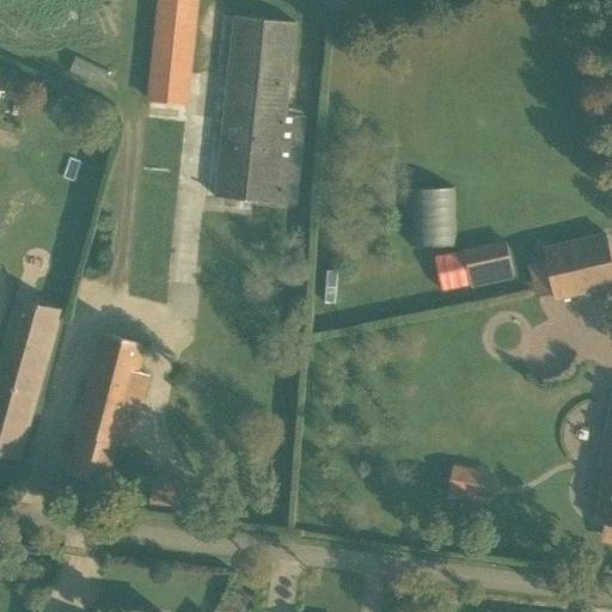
[(196,104),(202,0),(158,0),(153,102),(196,104)]
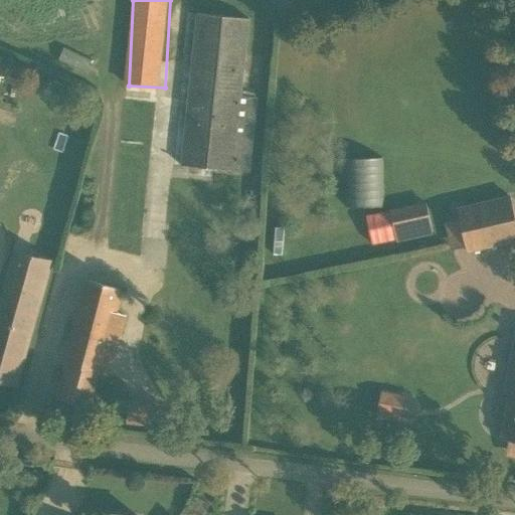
[(181,165),(233,171),(250,173),(258,97),(240,95),(248,19),(197,13),(181,165)]
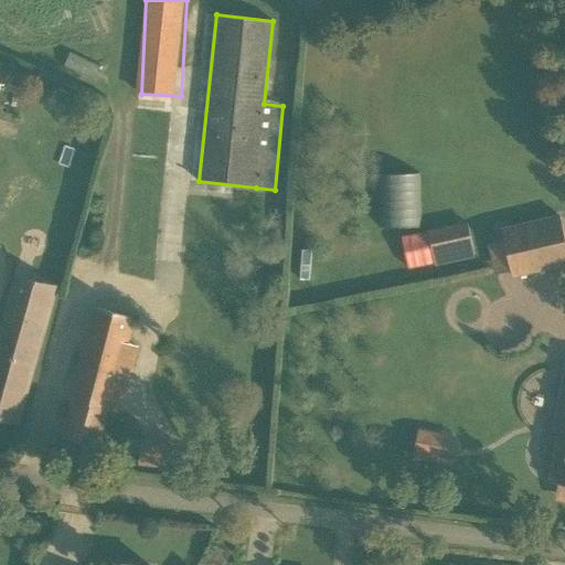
[(501,227),(504,240),(511,268),(513,276),(564,263),(564,237),(560,214),(501,227)]
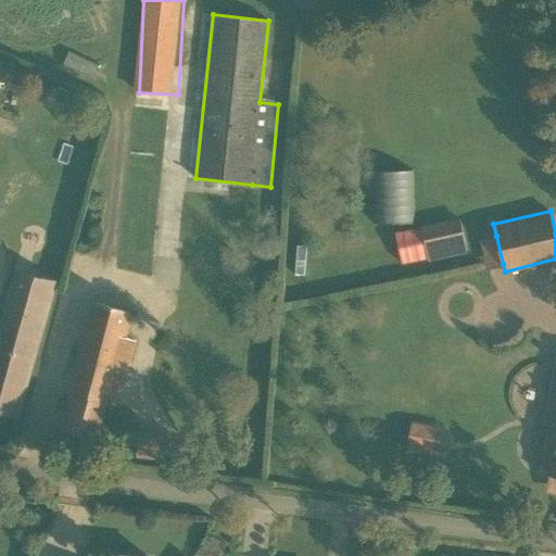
[(459,217),(420,226),(429,261),(467,252),(459,217)]
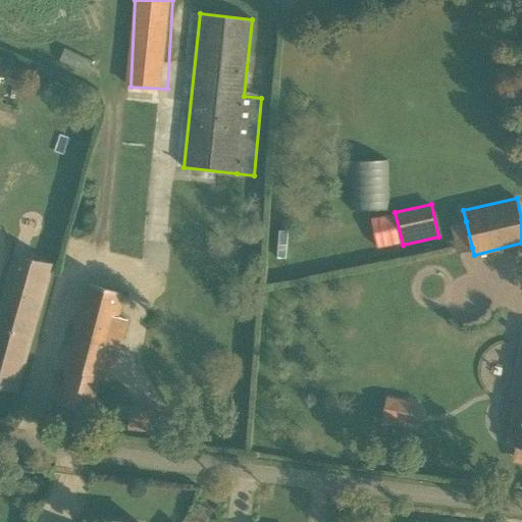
[(0,386),(16,392),(52,265),(18,256),(0,318),(0,386)]
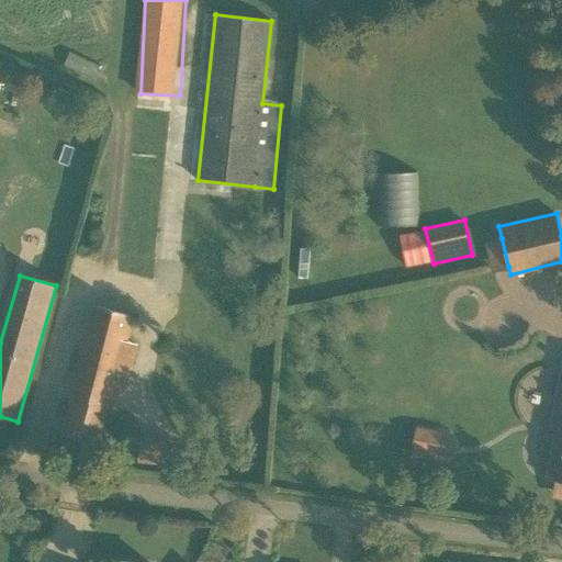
[(89,329),(60,435),(97,446),(107,414),(116,416),(122,397),(121,397),(130,366),(136,344),(126,341),(134,316),(93,304),(87,328),(89,329)]
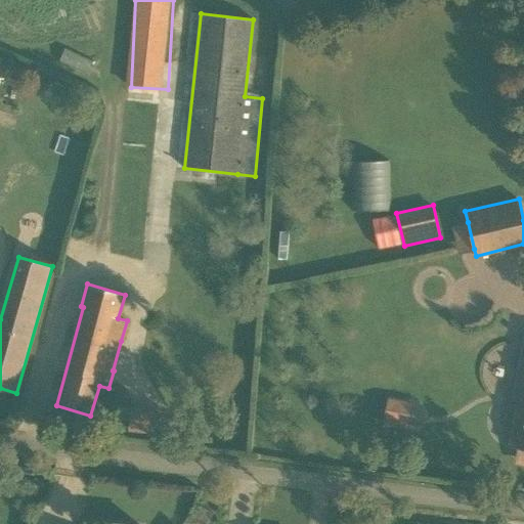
[(523,332),(518,364),(523,364),(523,381),(520,404),(513,448),(523,450),(523,332)]
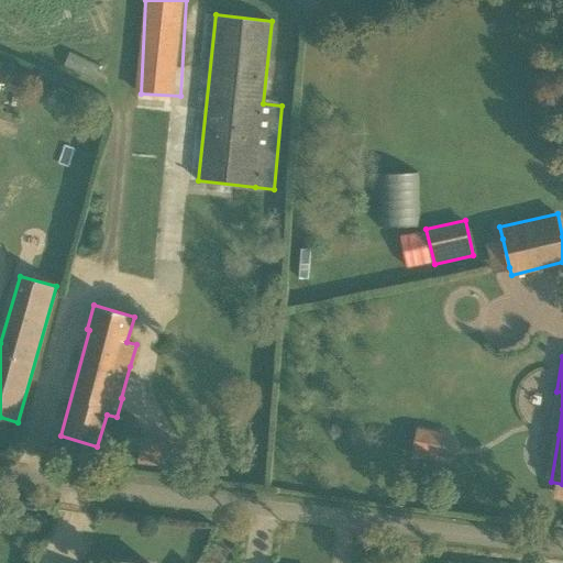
[(440,457),(444,432),(417,427),(412,453),(440,457)]
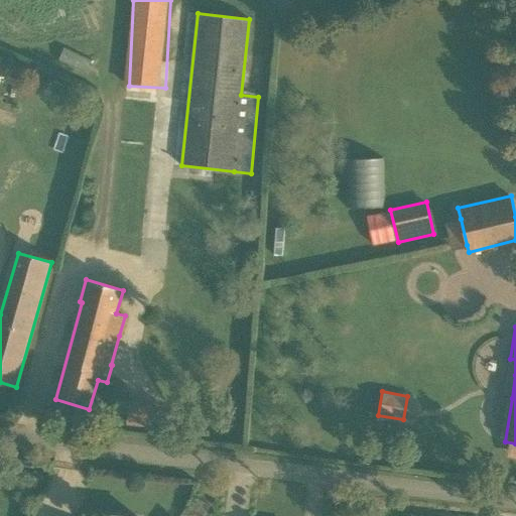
[(160,425),(161,403),(132,401),(130,423),(160,425)]
